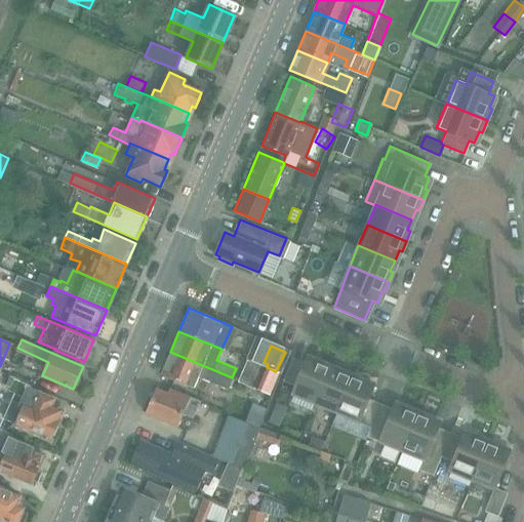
[(170,352),(160,374),(192,388),(198,375),(227,389),(232,377),(170,352)]
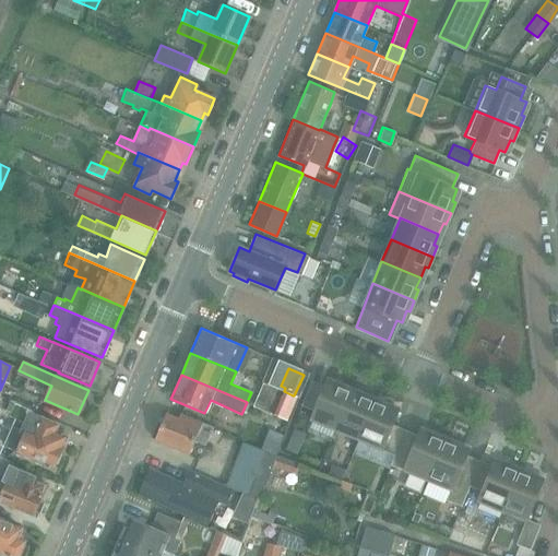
[(335,429),(352,390),(353,387),(341,381),(339,385),(327,379),(324,385),(311,379),(300,404),(313,410),(310,418),(335,429)]
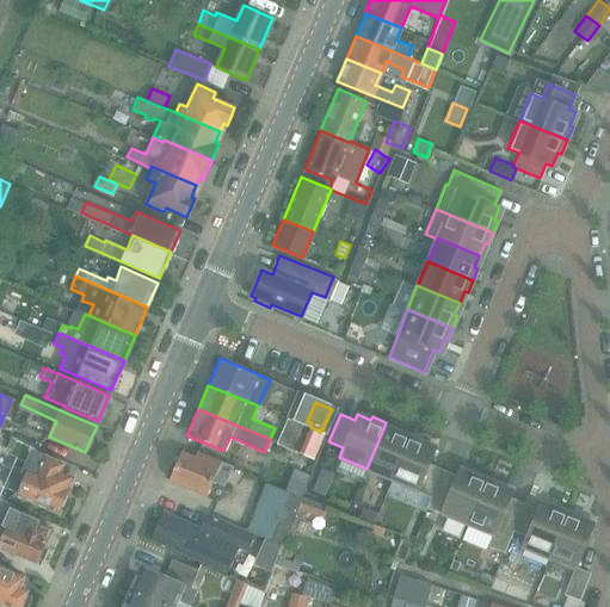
[(320,432),(310,427),(287,417),(278,437),(282,439),(279,444),(299,452),(302,446),(313,451),(320,432)]
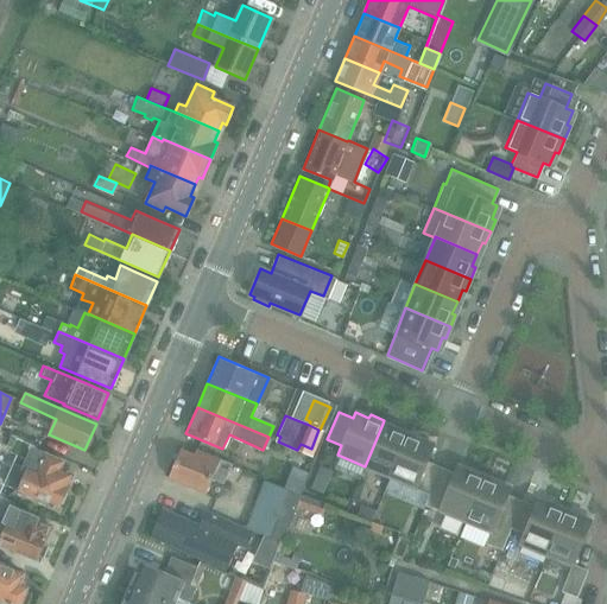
[(365,466),(389,476),(408,430),(396,425),(394,428),(383,424),(365,466)]
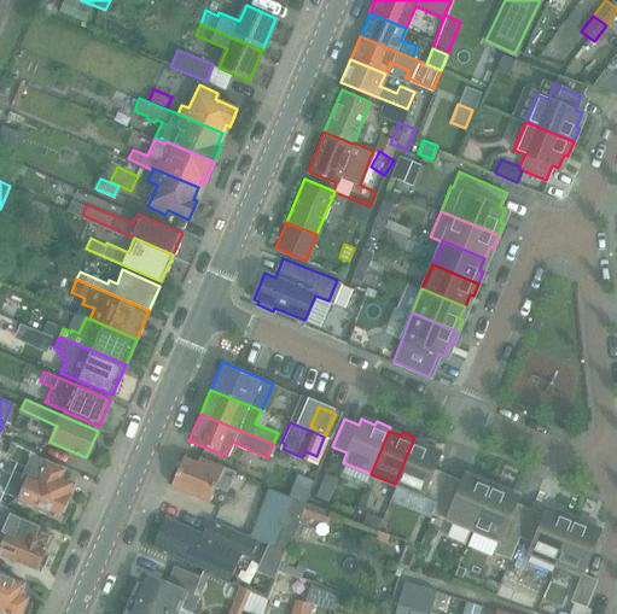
[(401,500),(431,513),(448,474),(434,468),(440,451),(426,446),(428,443),(414,437),(395,484),(406,489),(401,500)]
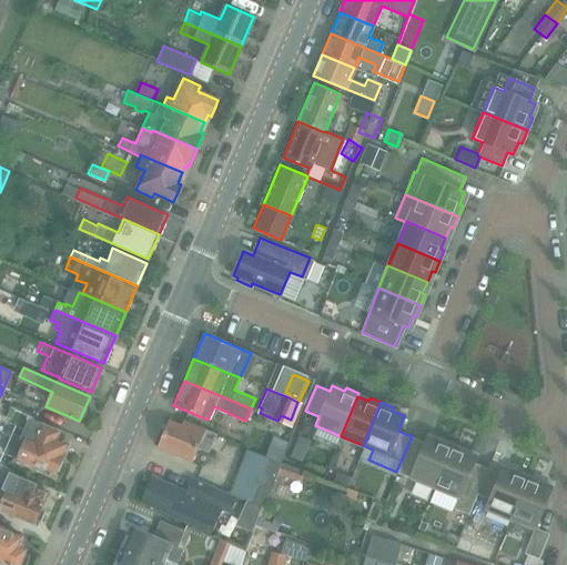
[(16,458),(38,468),(58,477),(63,464),(60,463),(63,455),(63,454),(68,443),(49,434),(52,429),(34,421),(37,415),(14,406),(9,420),(28,427),(23,437),(14,433),(8,449),(18,453),(16,458)]
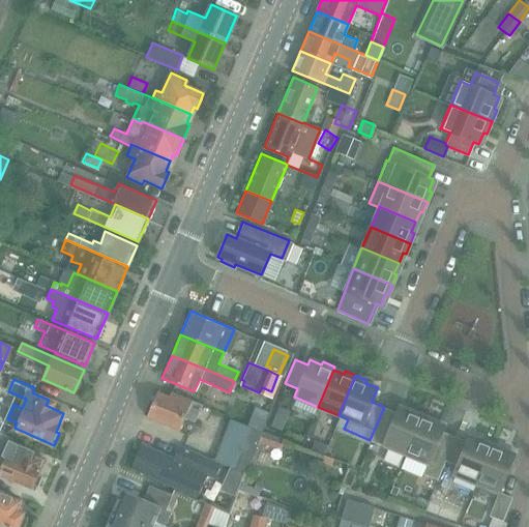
[(200,405),(177,394),(170,391),(168,397),(156,391),(146,416),(179,430),(184,417),(194,420),(200,405)]
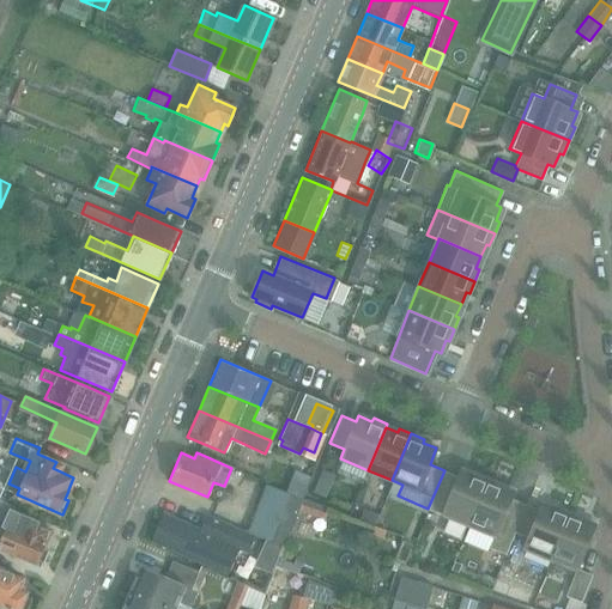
[(428,509),(468,525),(489,477),(476,472),(474,475),(461,469),(459,476),(444,470),(428,509)]
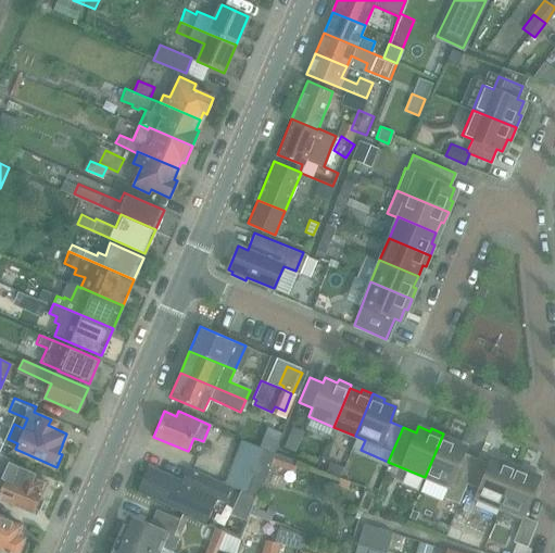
[(458,502),(466,482),(476,457),(463,452),(466,447),(453,441),(454,438),(443,434),(425,477),(449,487),(444,497),(458,502)]
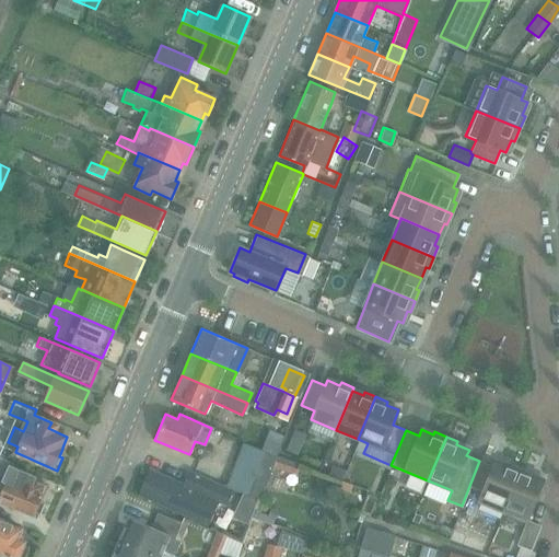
[(242,443),(228,479),(259,492),(270,464),(274,455),(242,443)]
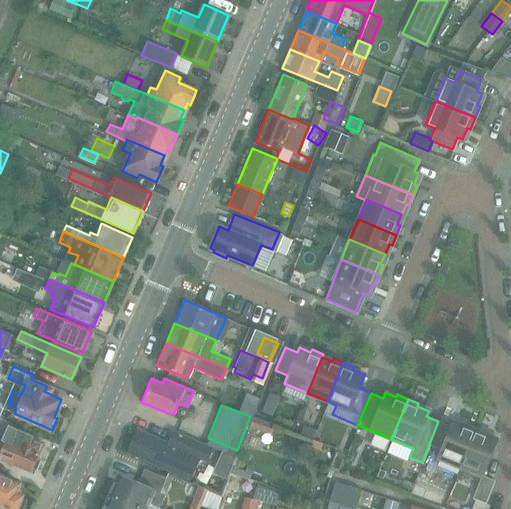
[(274,425),(253,417),(250,416),(247,424),(271,434),(274,425)]
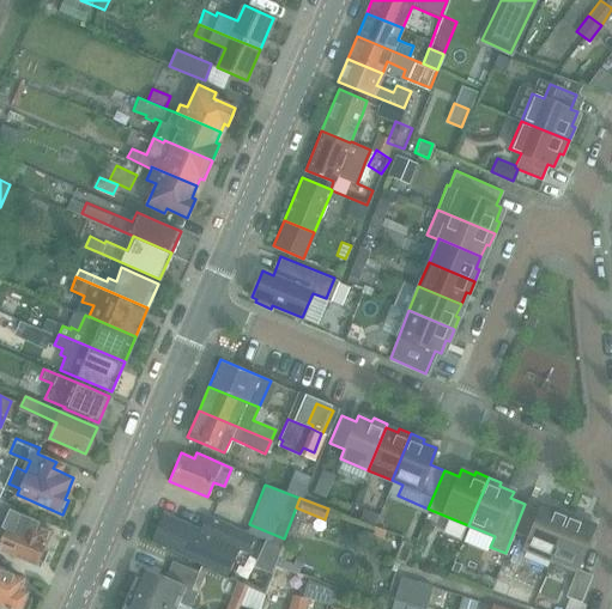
[(50,529),(29,519),(11,510),(13,505),(0,499),(0,527),(4,529),(0,536),(0,546),(37,564),(38,559),(42,561),(48,549),(44,547),(46,543),(44,542),(50,529)]
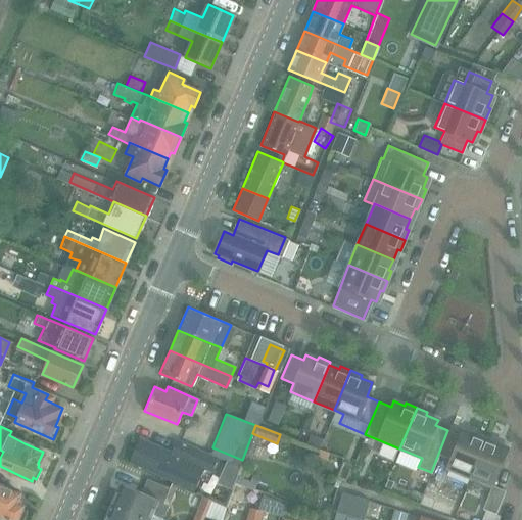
[(446,468),(469,477),(486,436),(475,432),(474,434),(463,430),(460,435),(447,430),(438,454),(451,458),(446,468)]
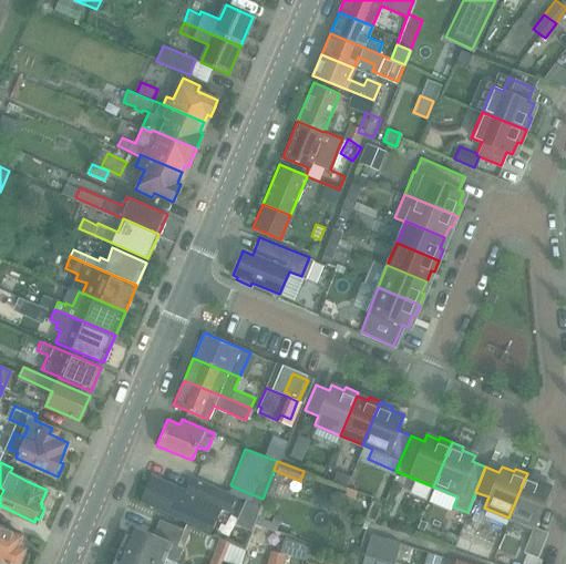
[(337,470),(332,480),(346,485),(350,475),(337,470)]
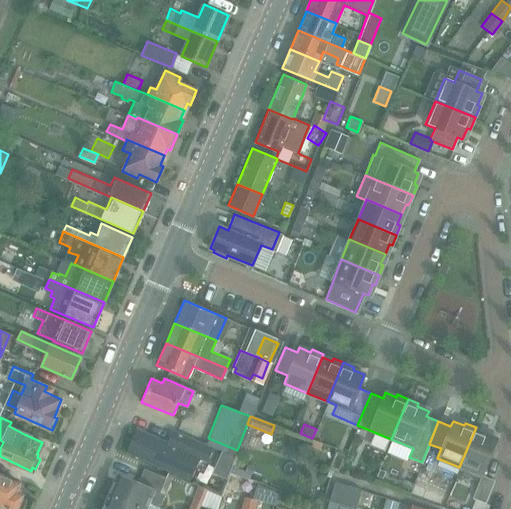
[(476,427),(459,467),(481,476),(472,497),(485,502),(494,480),(482,475),(497,439),(485,434),(486,431),(476,427)]
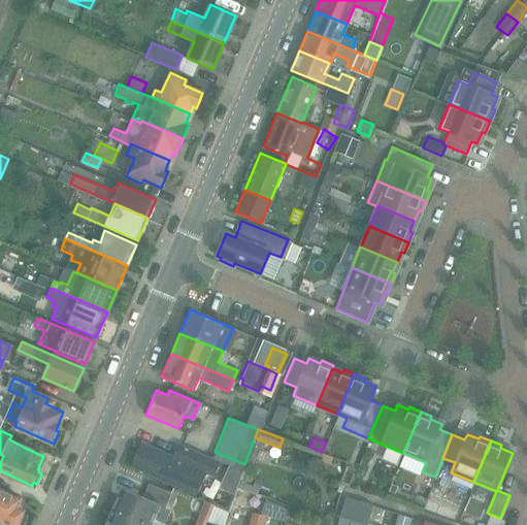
[(188,489),(198,493),(206,473),(213,477),(220,460),(242,470),(244,464),(215,452),(211,458),(178,444),(172,457),(139,444),(130,465),(188,489)]
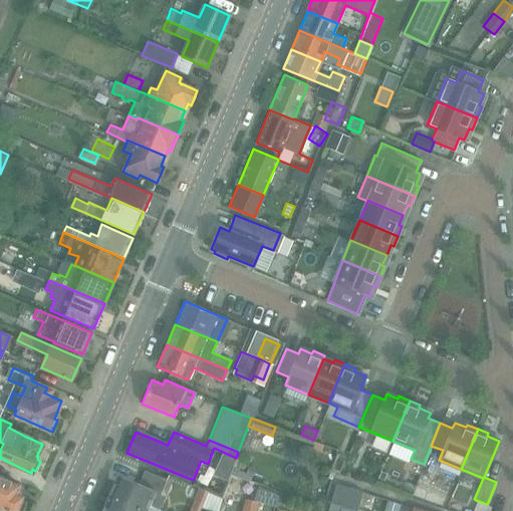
[(314,442),(311,449),(319,452),(322,445),(314,442)]
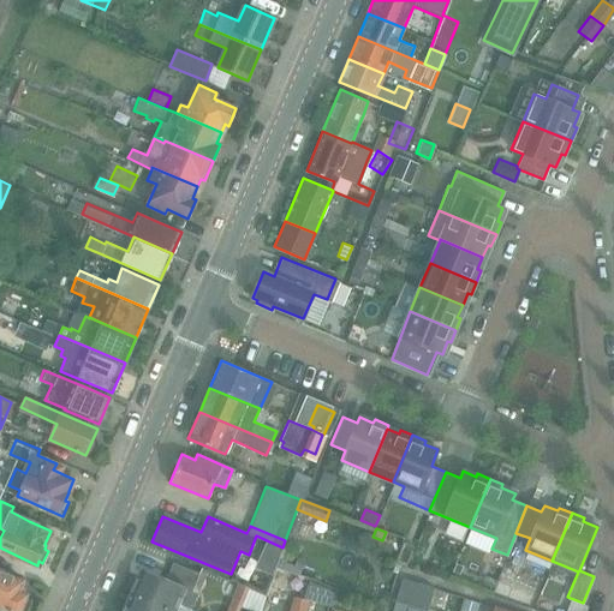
[(129,594),(168,610),(174,610),(180,600),(192,605),(197,593),(191,591),(198,574),(172,562),(165,580),(139,569),(129,594)]
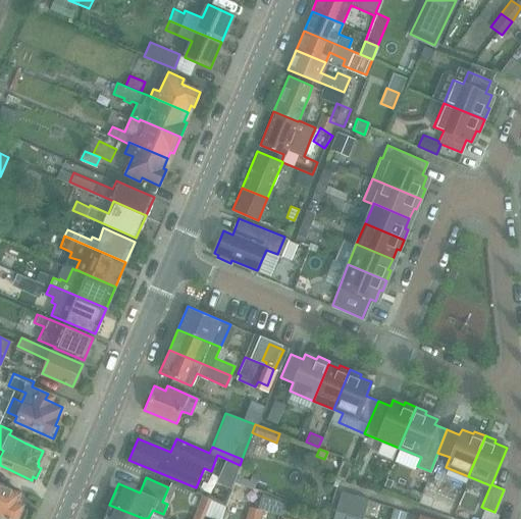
[(0,515),(8,518),(21,518),(25,509),(21,508),(21,505),(15,503),(18,494),(0,486),(0,483),(0,515)]
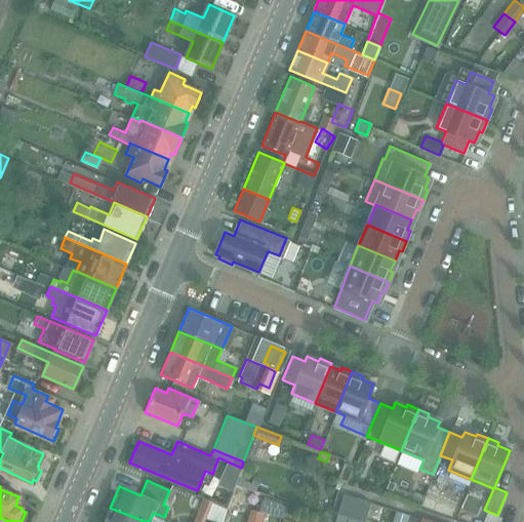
[(415,489),(410,502),(416,504),(421,492),(415,489)]
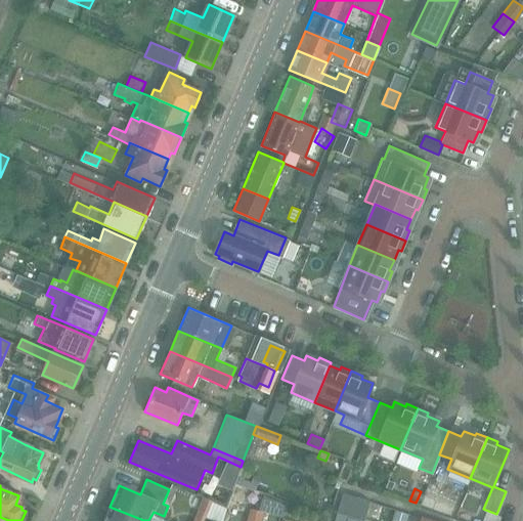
[(449,496),(443,512),(452,516),(459,501),(449,496)]
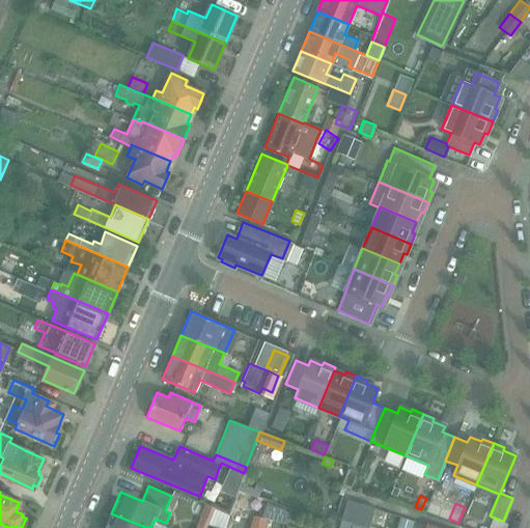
[(204,527),(214,508),(204,505),(194,527),(204,527)]
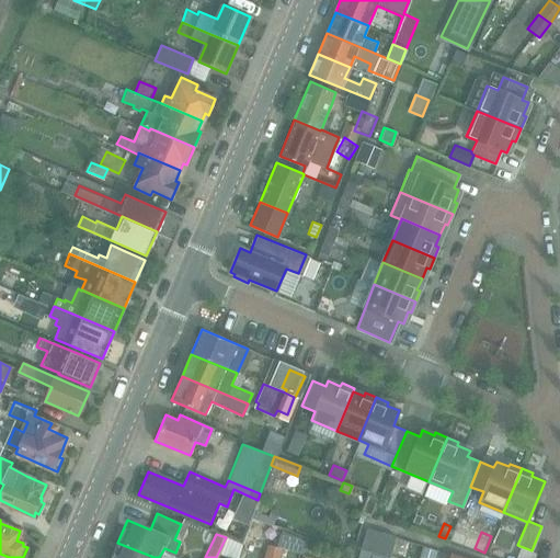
[(153,557),(117,543),(110,557),(153,557)]
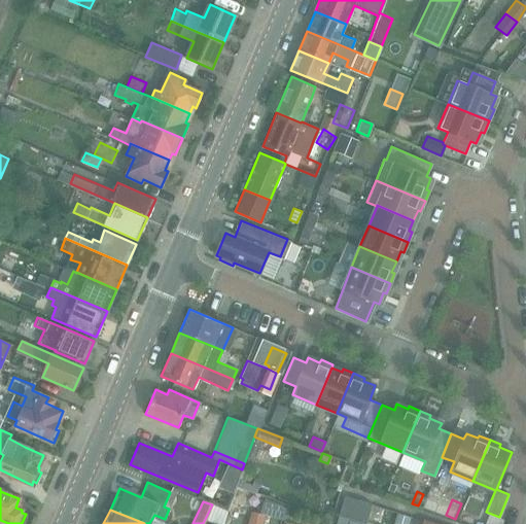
[(250,511),(246,523),(260,523),(264,514),(250,511)]
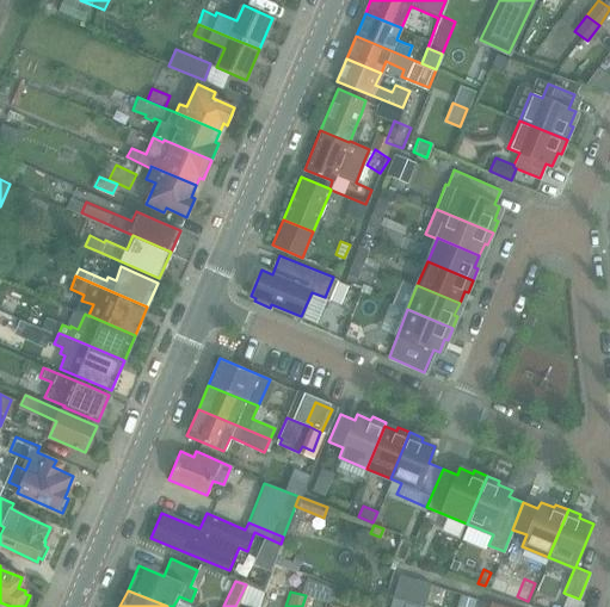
[(460,593),(457,605),(467,606),(470,606),(474,598),(460,593)]
